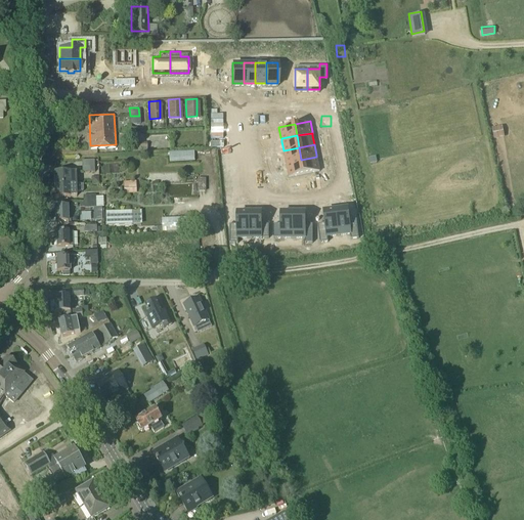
[(299,147),(284,150),(286,161),(286,162),(301,160),(299,147)]
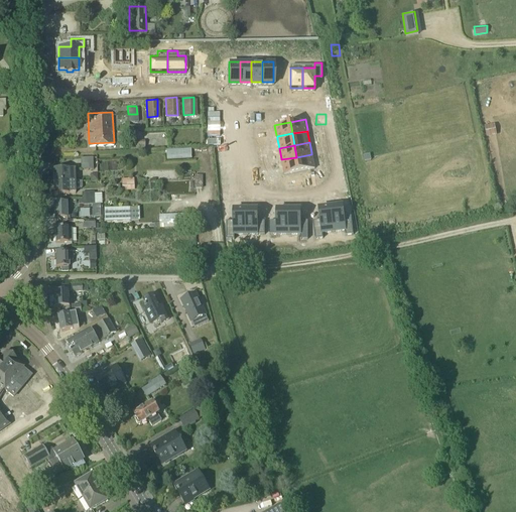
[(179,147),(179,151),(181,151),(181,156),(188,155),(188,147),(179,147)]
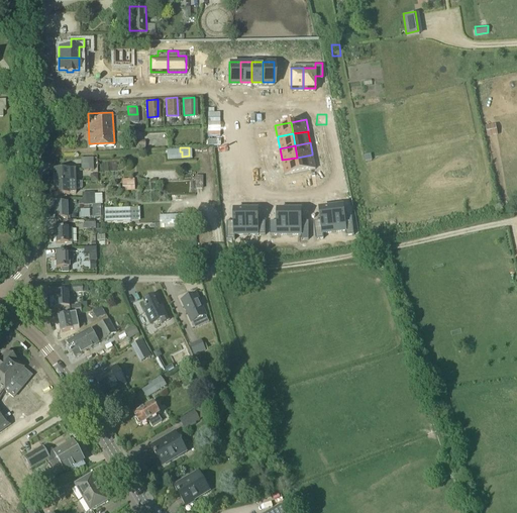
[(312,155),(297,158),(300,169),(306,168),(315,166),(313,157),(312,155)]
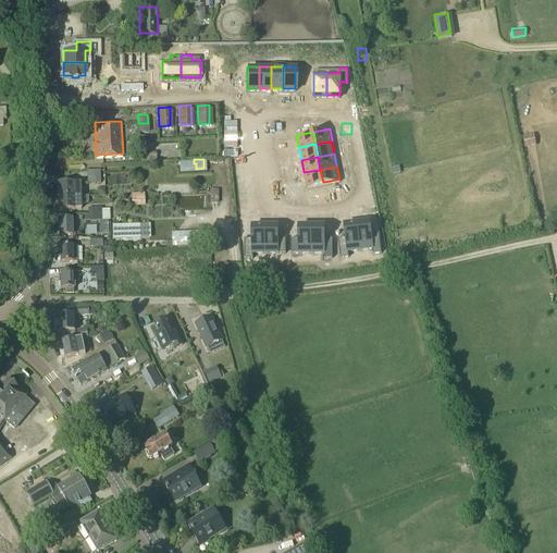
[(95,169),(87,169),(87,181),(100,180),(100,173),(95,173),(95,169)]
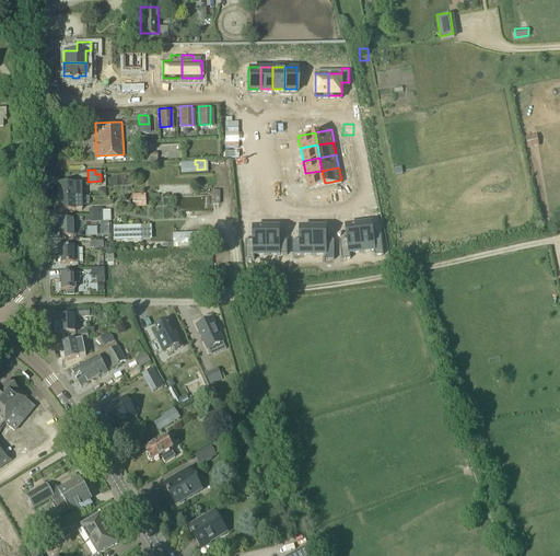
[(322,171),(305,173),(306,175),(307,186),(318,185),(325,183),(322,171)]
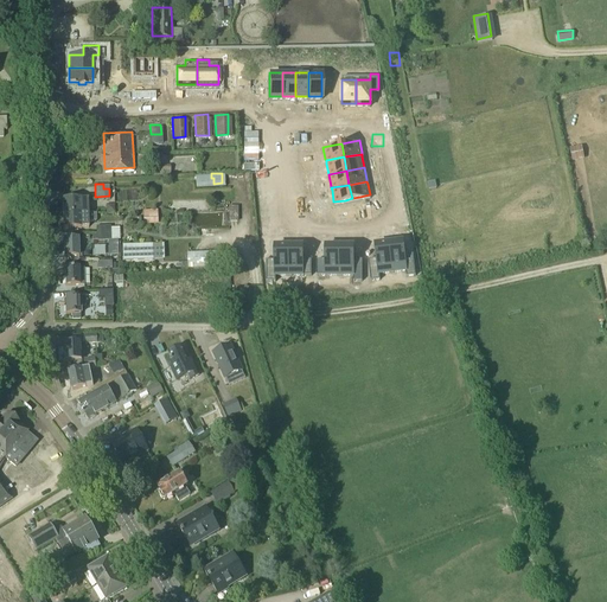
[(62,211),(88,210),(87,196),(62,197),(62,211)]
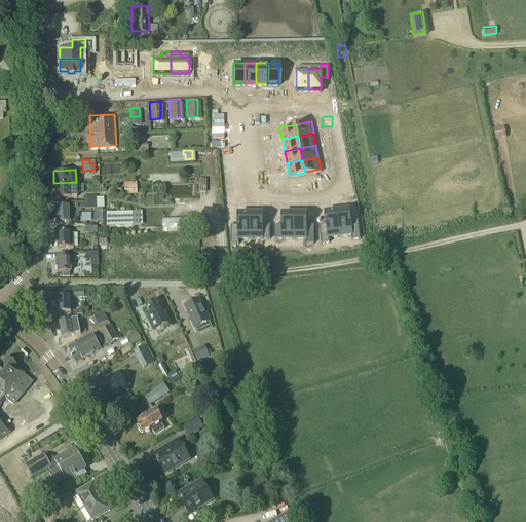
[(76,194),(76,182),(53,183),(54,195),(76,194)]
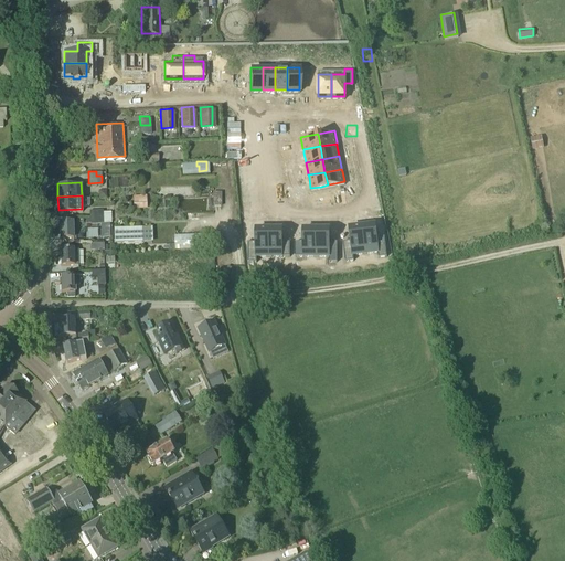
[(75,226),(72,226),(72,220),(59,220),(60,236),(65,236),(65,242),(73,241),(73,236),(76,236),(75,226)]
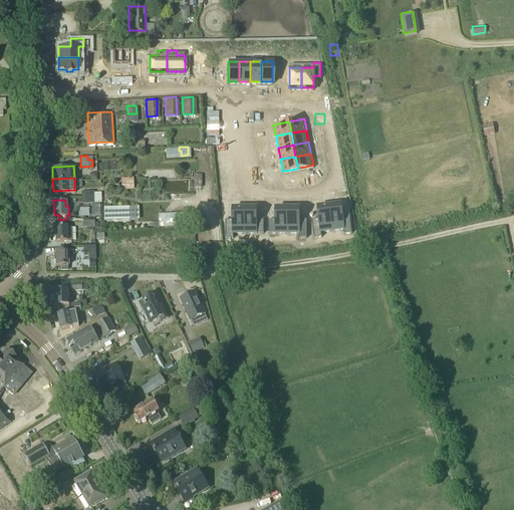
[(340,203),(329,204),(331,224),(343,223),(343,227),(350,227),(349,213),(342,214),(340,203)]
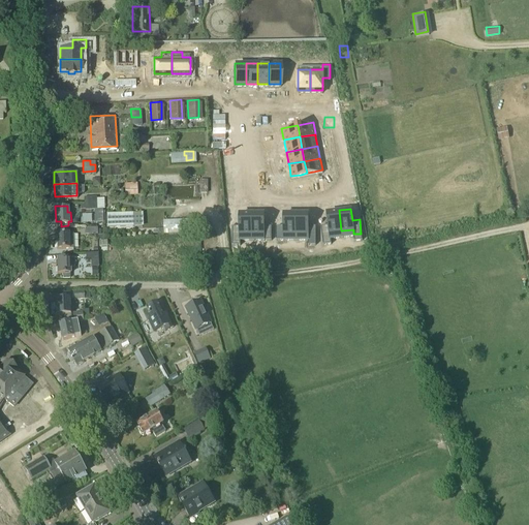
[(328,223),(320,224),(321,238),(330,237),(329,232),(341,230),(339,210),(327,212),(328,223)]
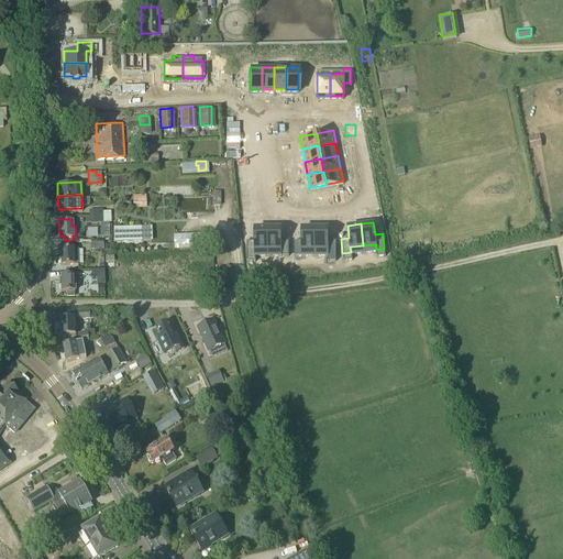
[(112,225),(113,238),(141,237),(141,225),(112,225)]
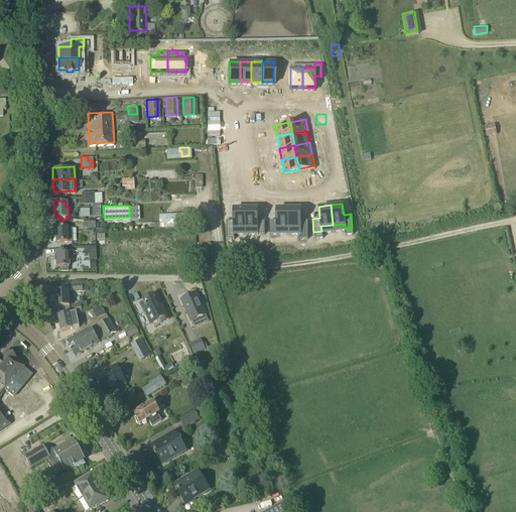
[(226,219),(226,232),(233,232),(233,227),(245,227),(245,207),(233,207),(233,219),(226,219)]
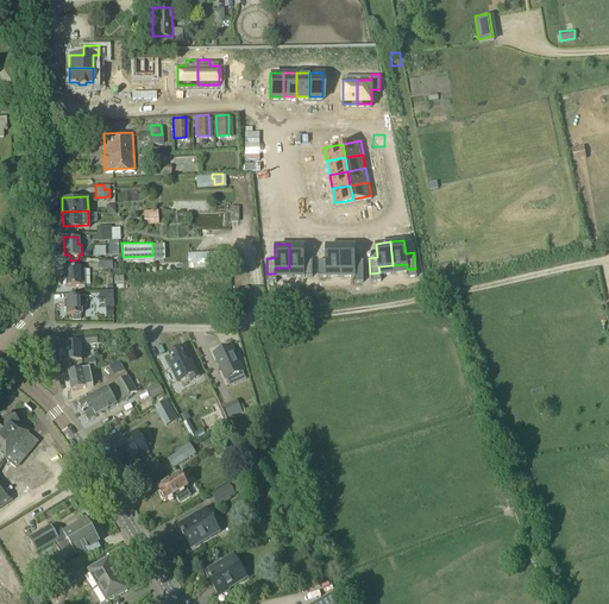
[(289,244),(289,268),(303,268),(303,274),(312,274),(312,258),(303,258),(303,244),(289,244)]
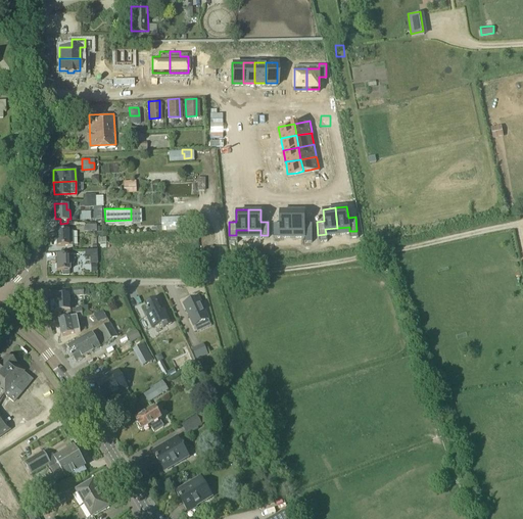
[(273,222),(273,235),(280,235),(280,230),(292,230),(292,209),(280,209),(280,222),(273,222)]
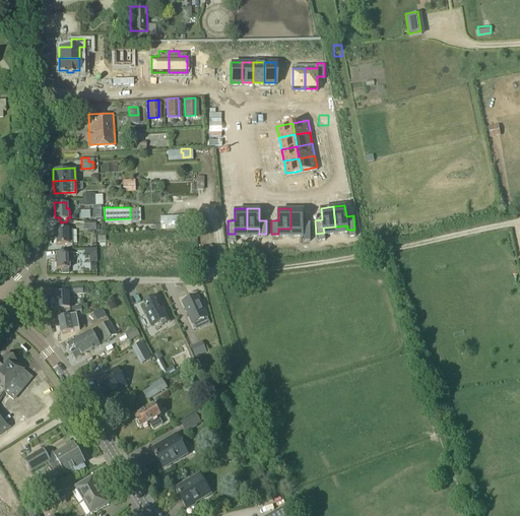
[(290,208),(290,229),(303,229),(303,234),(310,234),(310,220),(303,220),(303,208),(290,208)]
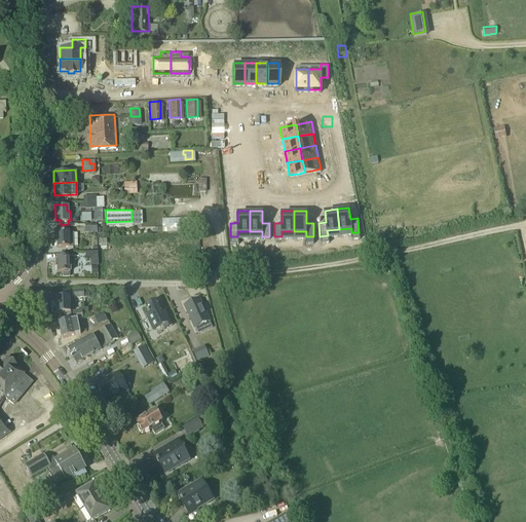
[(162,217),(162,229),(201,227),(201,215),(162,217)]
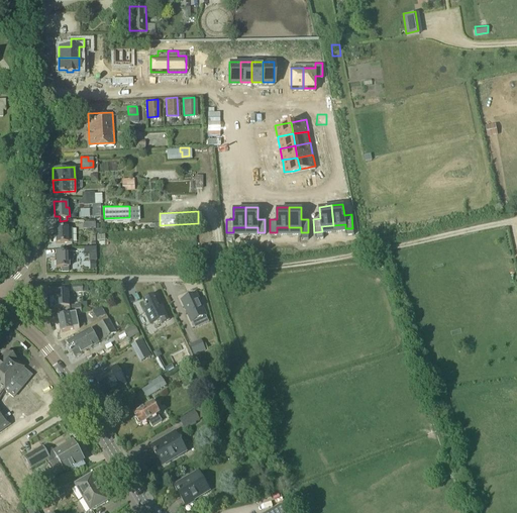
[(71,225),(55,225),(55,240),(71,239),(71,225)]
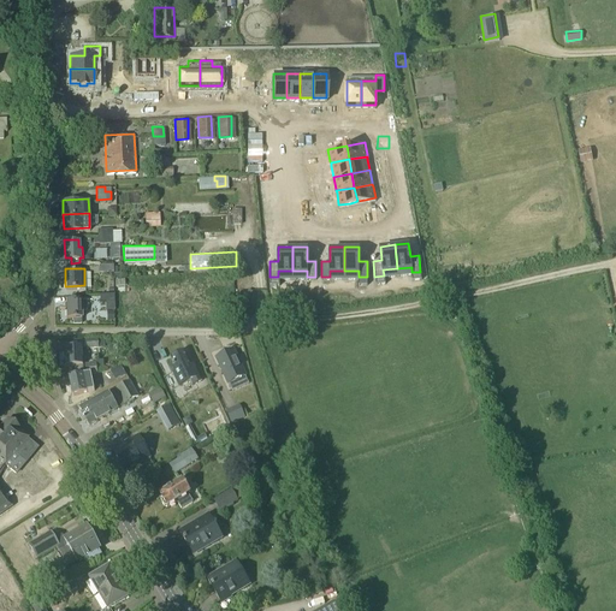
[(87,304),(87,302),(87,297),(66,298),(66,315),(73,315),(73,320),(81,320),(81,315),(81,306),(87,304)]
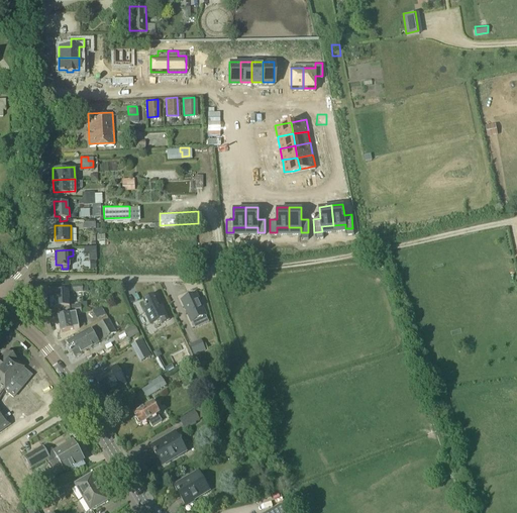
[(75,303),(69,303),(69,289),(57,290),(57,304),(62,304),(63,309),(81,306),(81,301),(75,302),(75,303)]
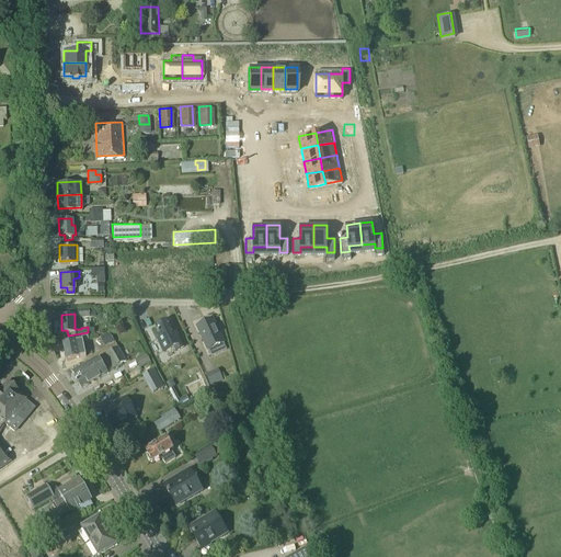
[(222,339),(212,315),(196,321),(207,345),(222,339)]
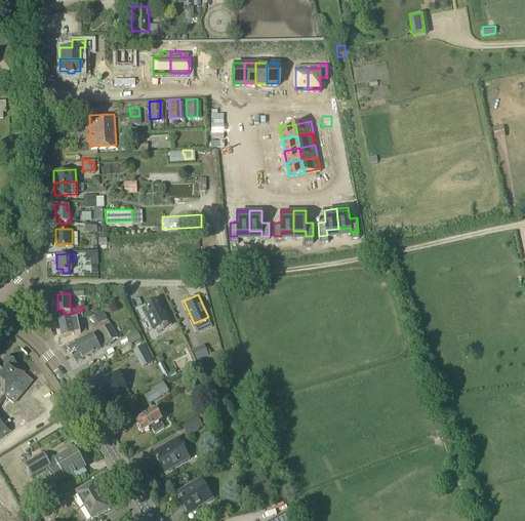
[(148,310),(145,311),(152,326),(161,322),(163,326),(171,322),(165,309),(162,310),(157,297),(146,303),(148,308),(147,308),(148,310)]
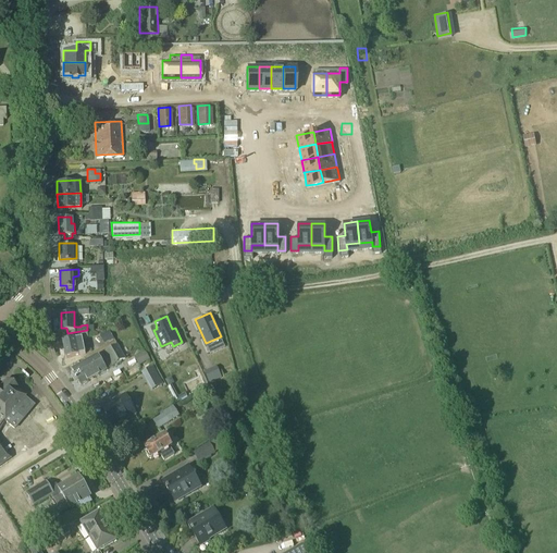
[(108,328),(101,331),(106,340),(112,336),(108,328)]
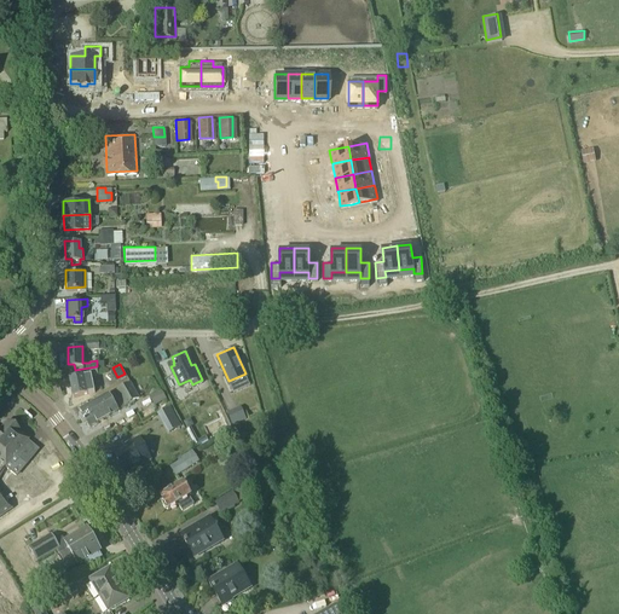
[(91,371),(76,375),(69,376),(74,393),(94,389),(91,372),(91,371)]
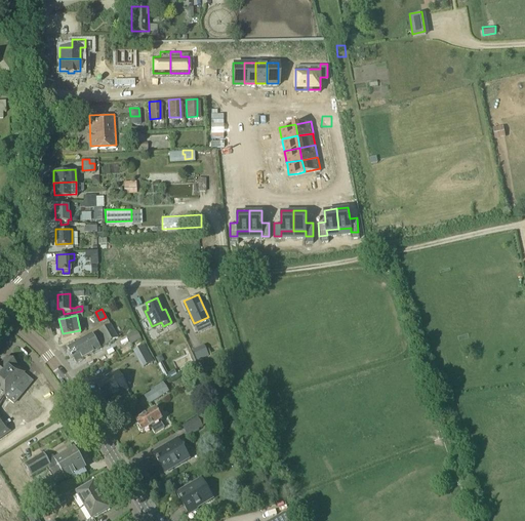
[(94,336),(91,331),(68,345),(76,359),(101,346),(99,345),(106,342),(106,341),(118,334),(111,322),(98,328),(102,334),(97,337),(96,335),(94,336)]
